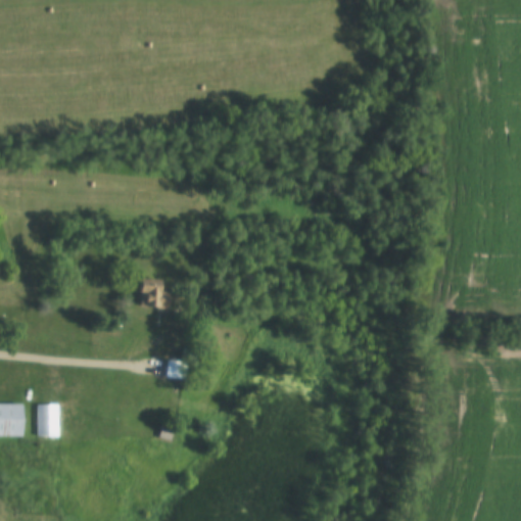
[(142,304),(144,278),(164,279),(163,292),(171,293),(170,306),(142,304)]
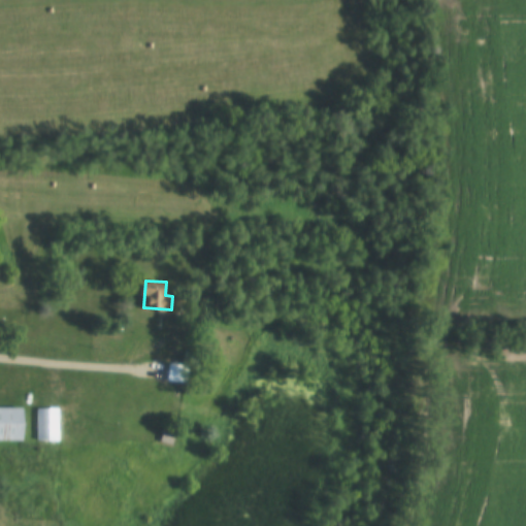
[(171,364),(188,366),(186,383),(169,382),(171,364)]
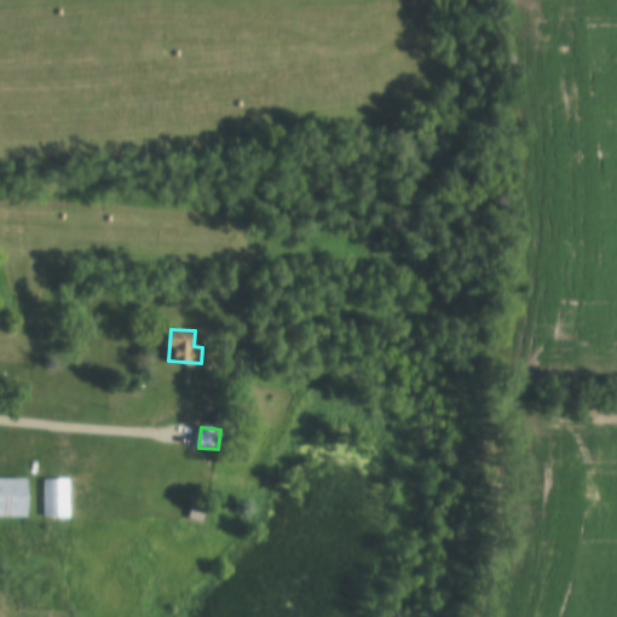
[(0,478),(28,478),(28,515),(0,515),(0,478)]
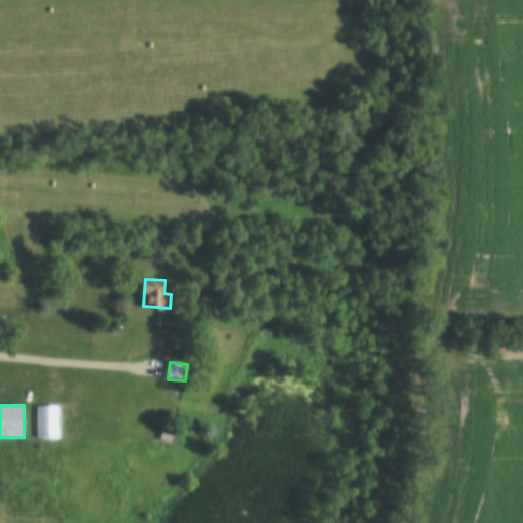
[(39,406),(59,406),(59,438),(39,438),(39,406)]
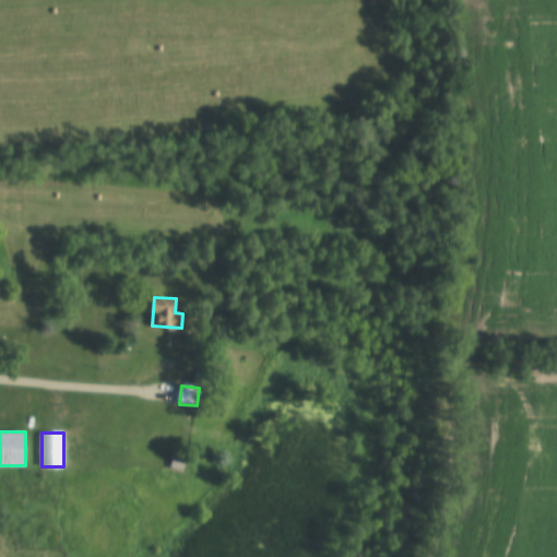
[(174,453),(187,458),(182,472),(169,469),(174,453)]
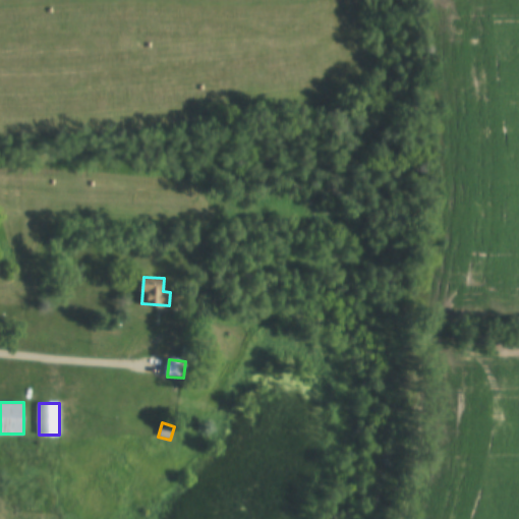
All buildings are outlined.
